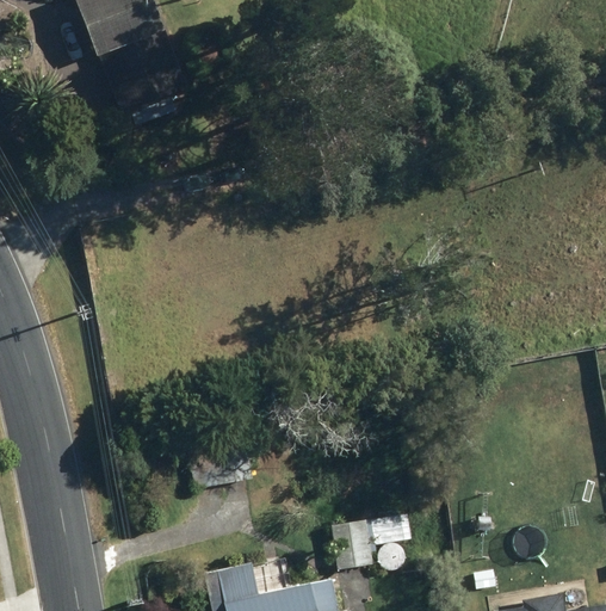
[(74,0),(96,54),(99,53),(123,116),(189,91),(153,0),(74,0)]
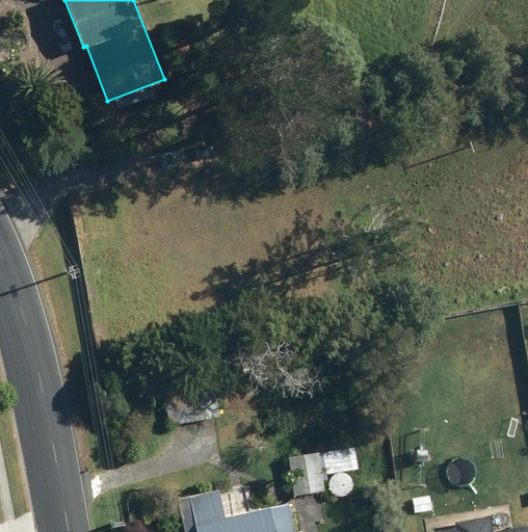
[(212,377),(163,388),(170,425),(220,416),(212,377)]
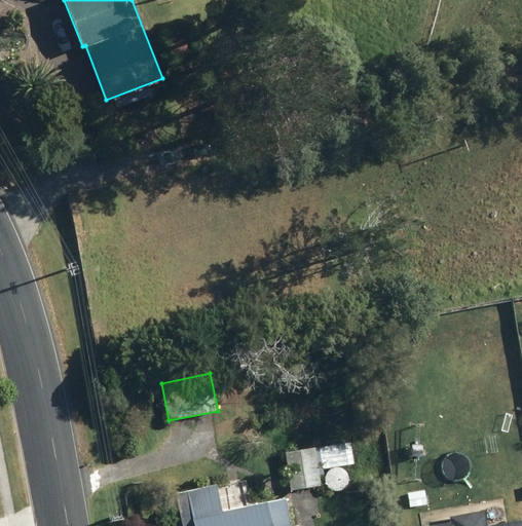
[(349,442),(287,452),(292,489),(320,485),(318,468),(353,463),(349,442)]
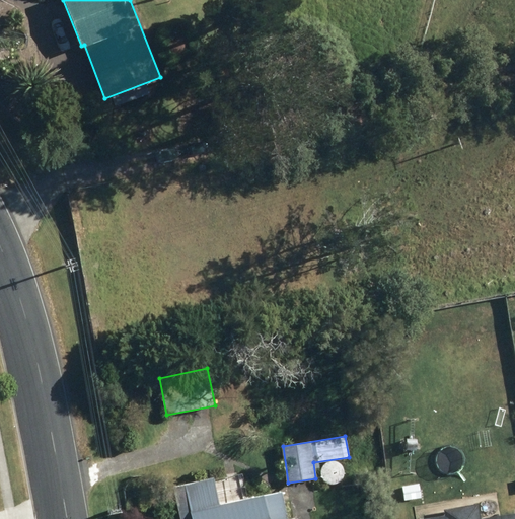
[(288,518),(283,491),(220,504),(214,476),(174,485),(180,518),(288,518)]
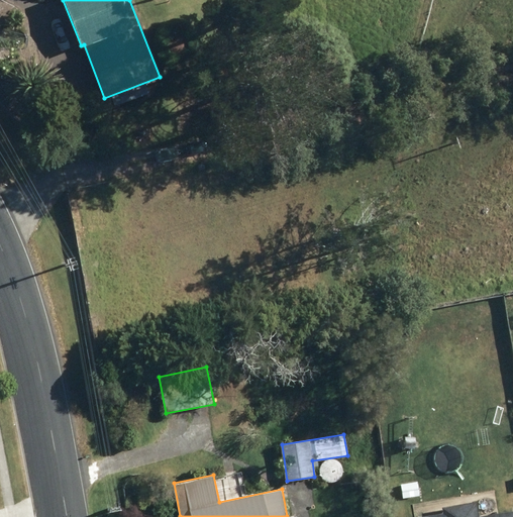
[(447,513),(418,516),(417,516),(512,516),(512,511),(483,516),(481,501),(446,506),(447,513)]
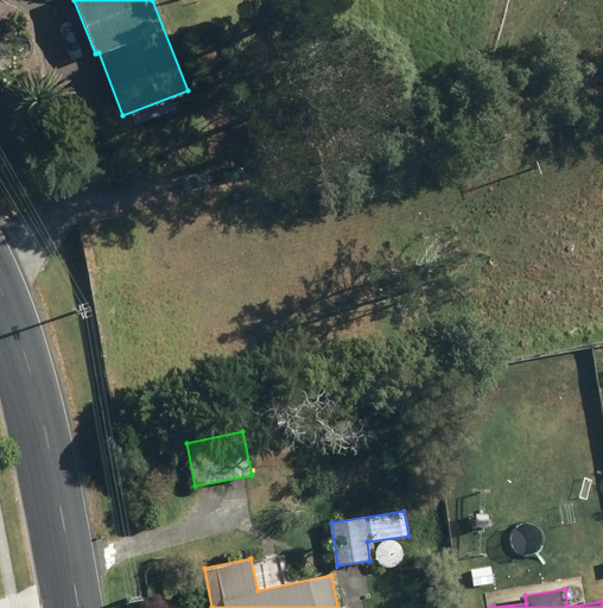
All buildings are outlined.
